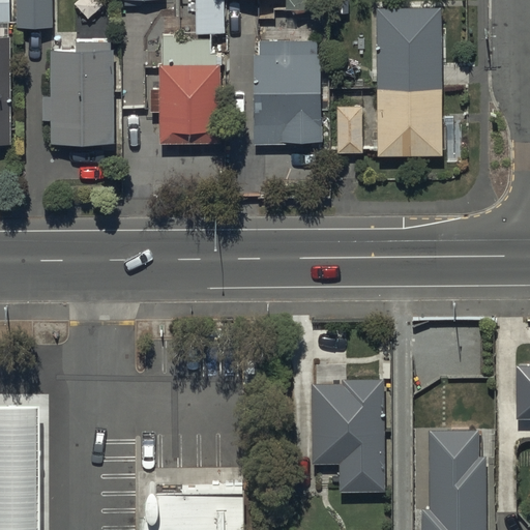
[(0,0),(0,20),(9,21),(8,0),(0,0)]
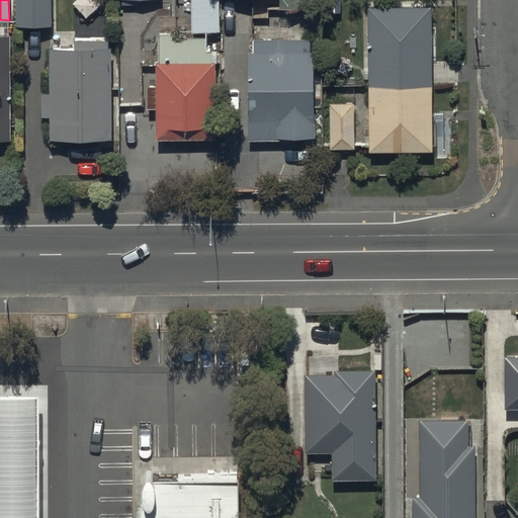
[(45,0),(15,0),(16,29),(46,28),(45,0)]
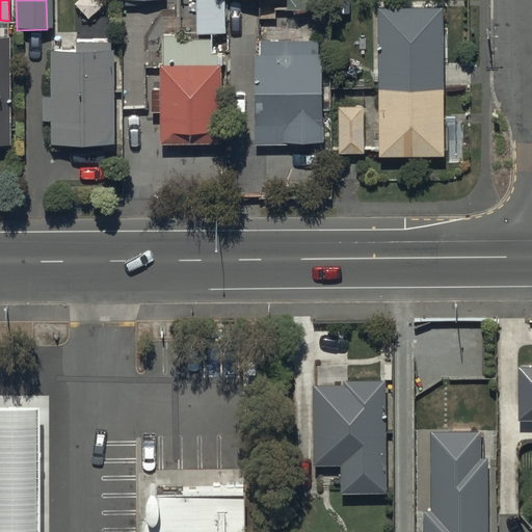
[(197,0),(198,30),(227,30),(225,0),(197,0)]
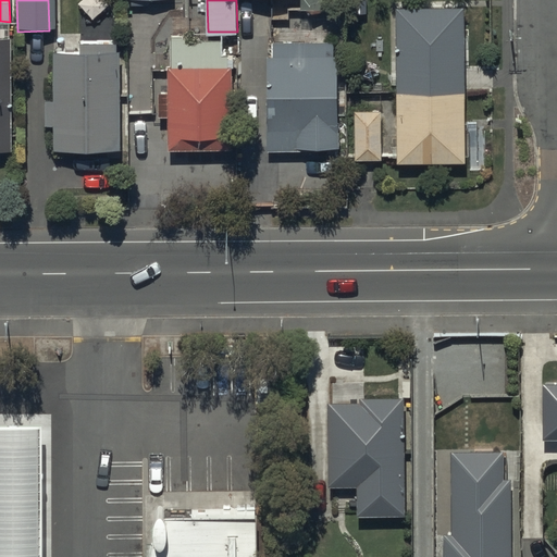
[(394,93),(462,91),(462,5),(394,5),(394,93)]
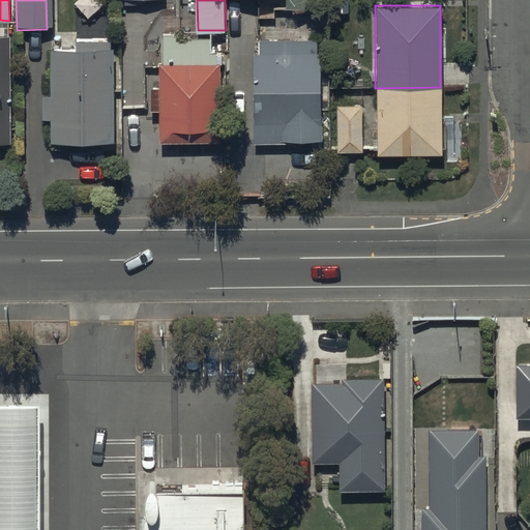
[(157,111),(157,141),(219,141),(219,62),(216,62),(216,52),(209,52),(209,38),(179,38),(179,34),(162,35),(162,63),(158,63),(158,89),(148,89),(148,111),(157,111)]
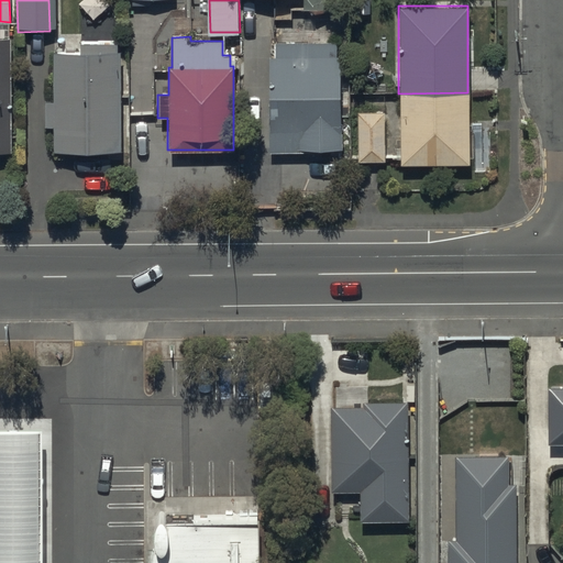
[(0,153),(10,153),(10,40),(0,40),(0,153)]
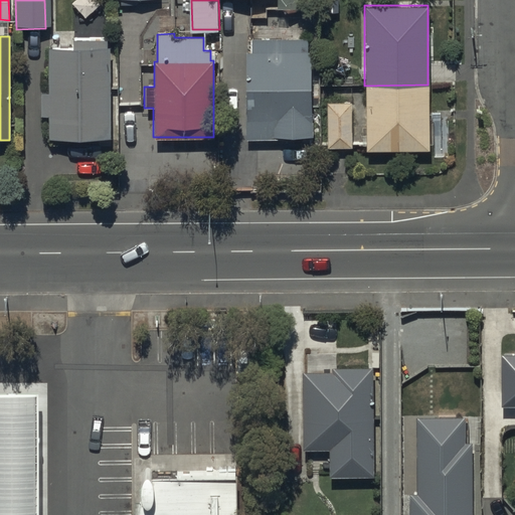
[(109,138),(110,47),(104,47),(105,39),(73,39),(73,49),(47,49),(47,90),(40,90),(39,117),(48,117),(48,138),(109,138)]
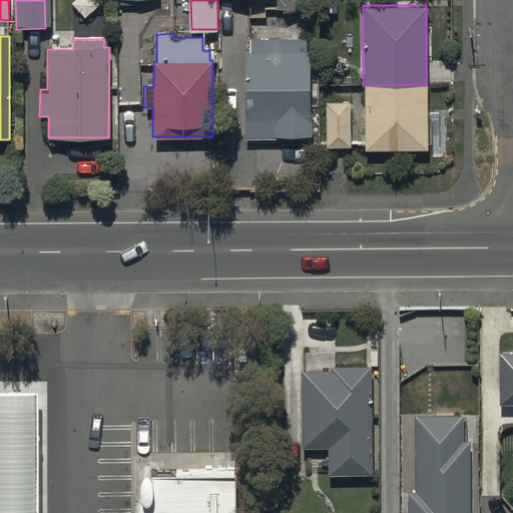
[(251,52),(243,52),(245,139),(309,137),(306,39),(250,41),(251,52)]
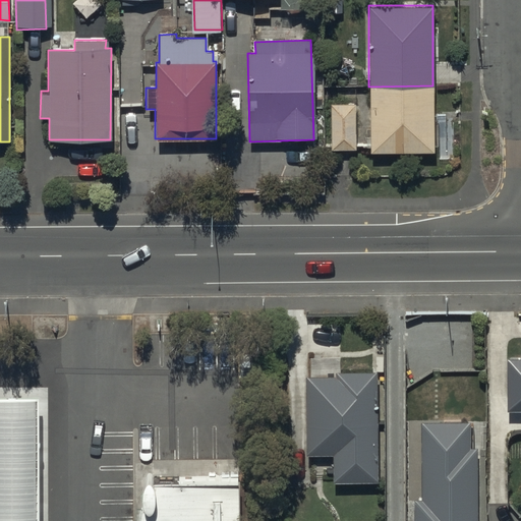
[(432,85),(368,87),(368,153),(433,153),(433,147),(439,147),(439,112),(432,112),(432,85)]
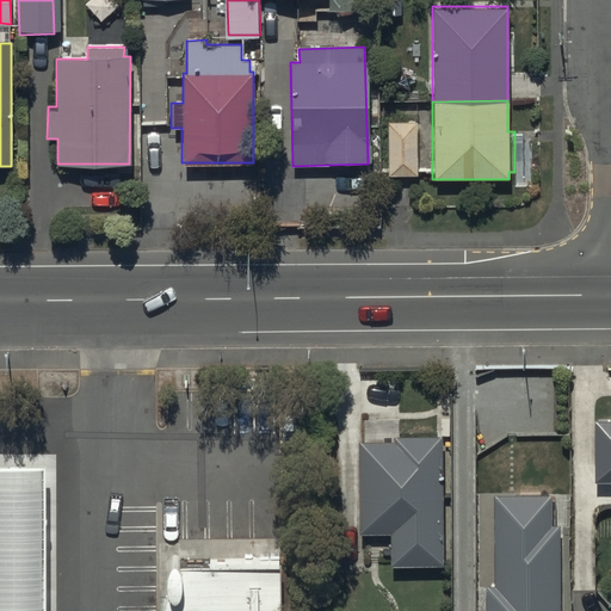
[(415,121),(387,121),(387,176),(415,176),(415,121)]
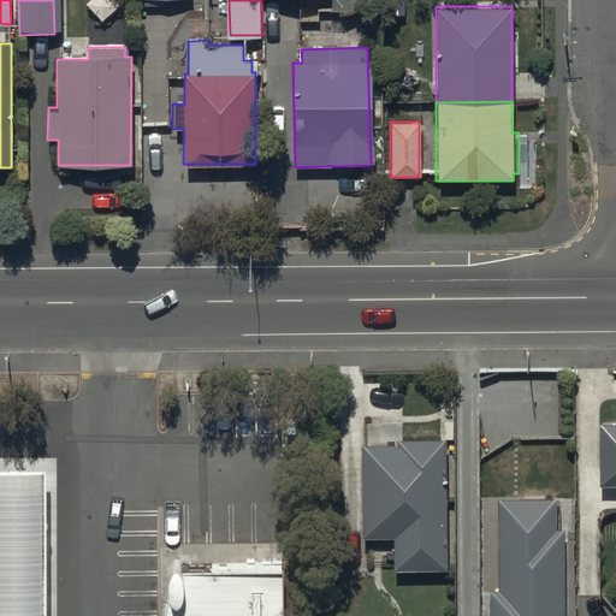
[(615,422),(602,424),(602,484),(615,484),(615,422)]
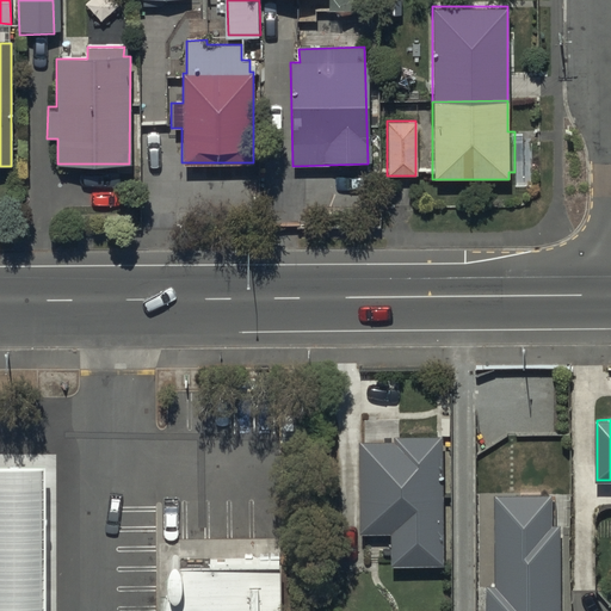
[(444,463),(444,452),(399,452),(399,463),(371,463),(372,547),(407,547),(407,576),(445,576),(445,547),(450,547),(450,463),(444,463)]
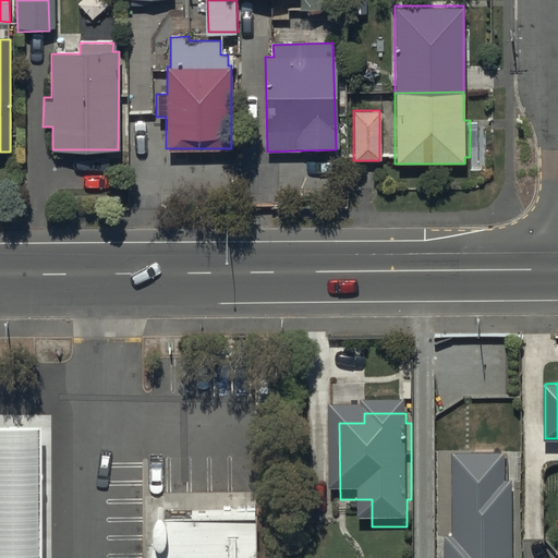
[(0,557),(40,557),(40,423),(0,423),(0,557)]
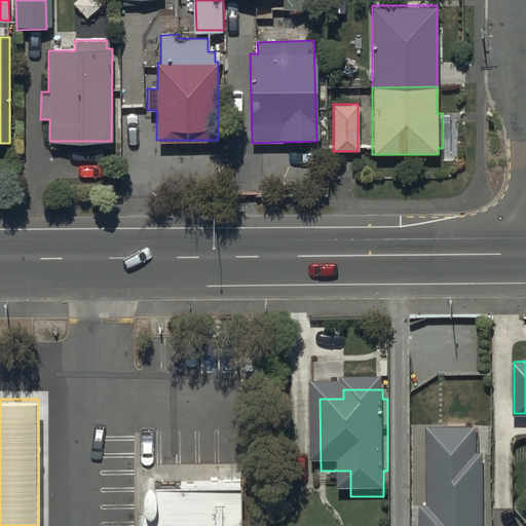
[(419,525),(484,525),(484,452),(476,452),(476,425),(427,425),(427,504),(420,504),(419,525)]
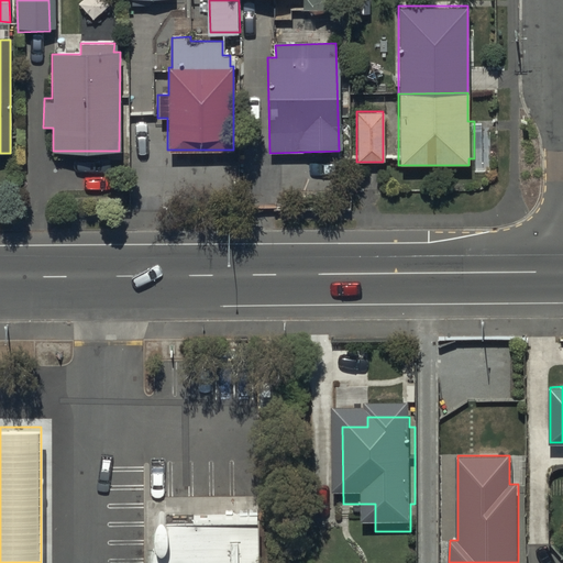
[(261,562),(261,526),(161,526),(156,542),(154,559),(153,562),(261,562)]
